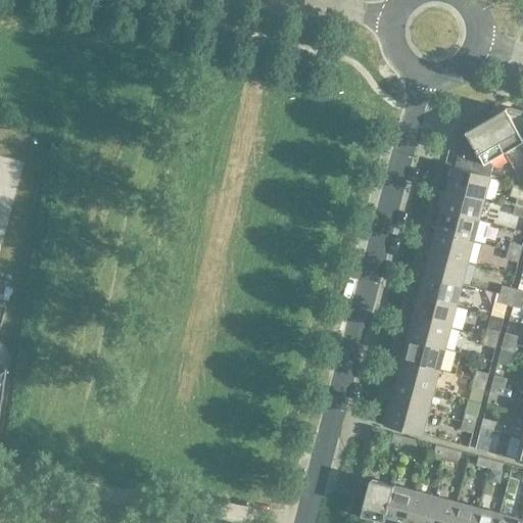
[(511,119),(505,109),(485,121),(504,153),(522,142),(522,115),(516,113),(515,115),(511,119)]
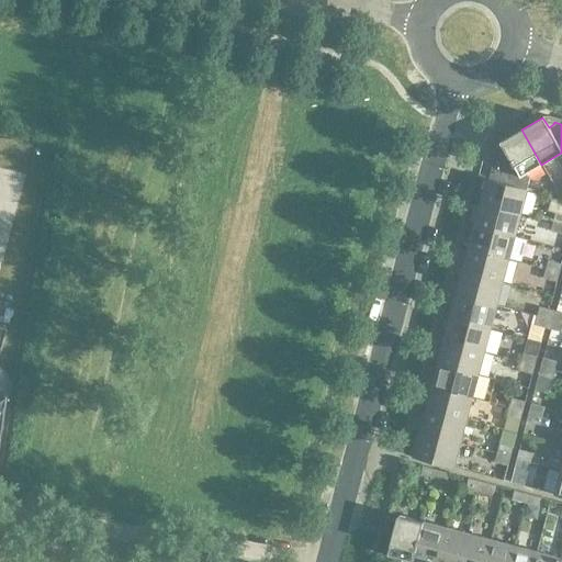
[(541,165),(521,130),(499,143),(506,153),(501,155),(498,155),(492,180),(492,181),(518,189),(518,188),(521,176),(541,165)]
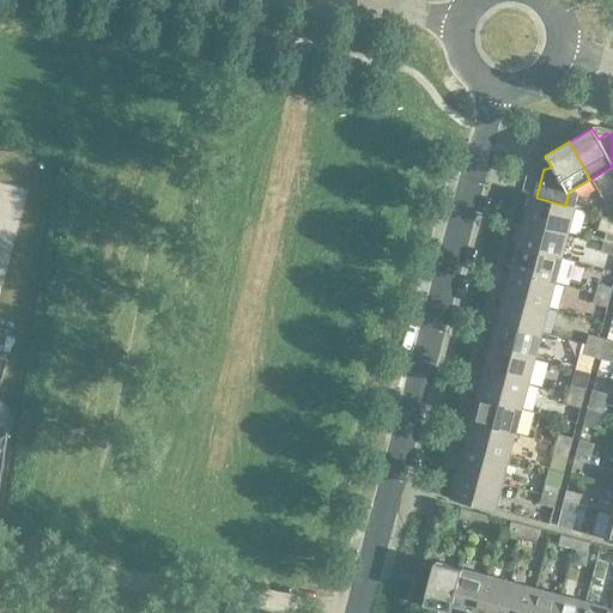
[(536,196),(532,195),(525,222),(566,232),(574,207),(565,205),(565,206),(536,198),(536,196)]
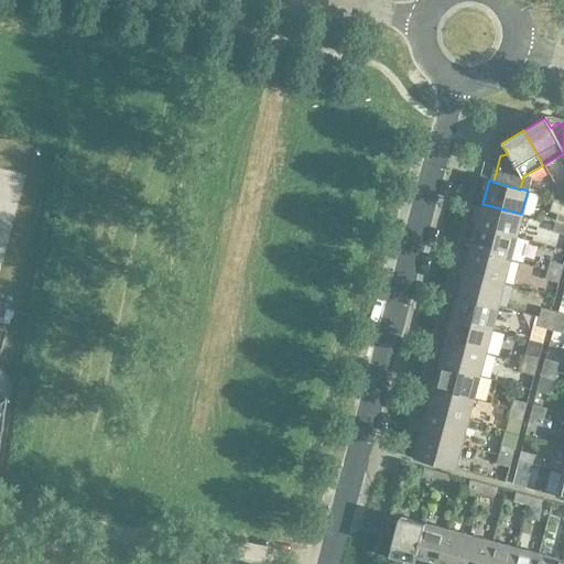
[(521,214),(483,204),(476,227),(516,237),(521,214)]
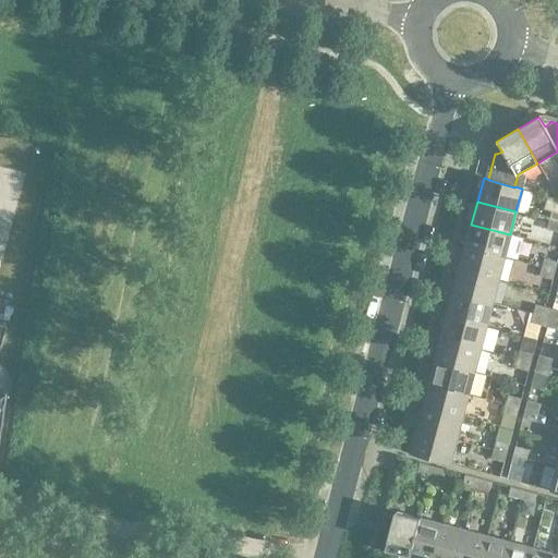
[(557,213),(550,211),(548,220),(557,222),(557,213)]
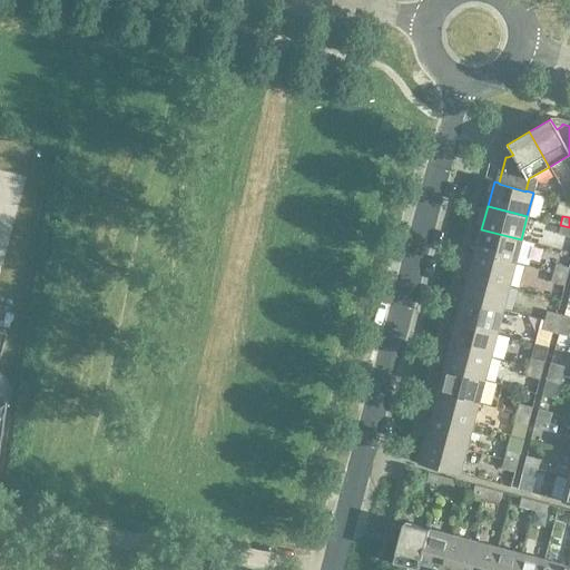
[(569,227),(560,225),(558,235),(569,237),(569,227)]
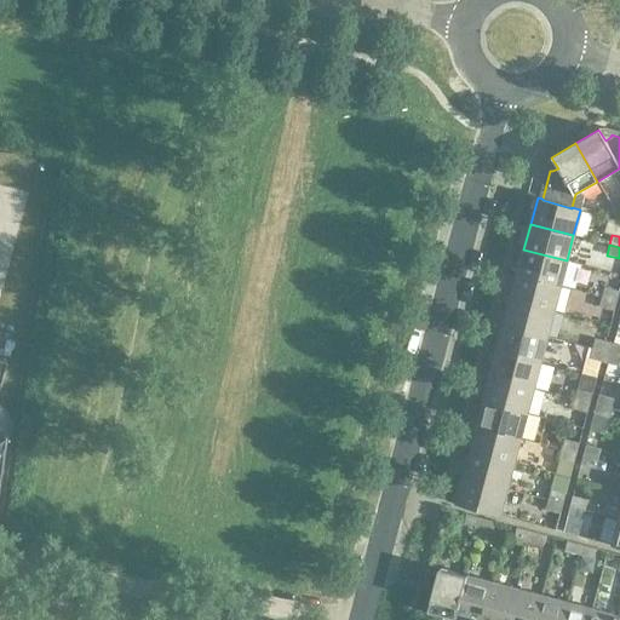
[(567,260),(523,250),(517,275),(560,286),(567,260)]
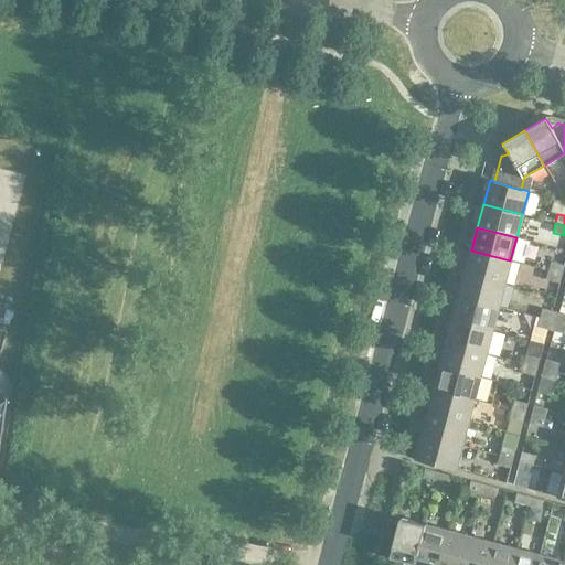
[(510,260),(471,251),(465,274),(504,284),(510,260)]
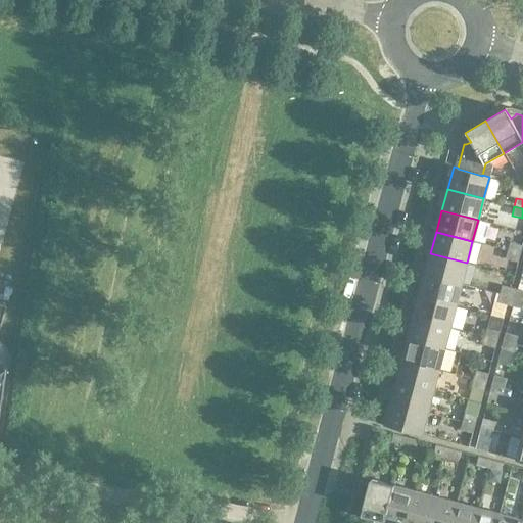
[(510,242),(507,250),(520,254),(522,245),(510,242)]
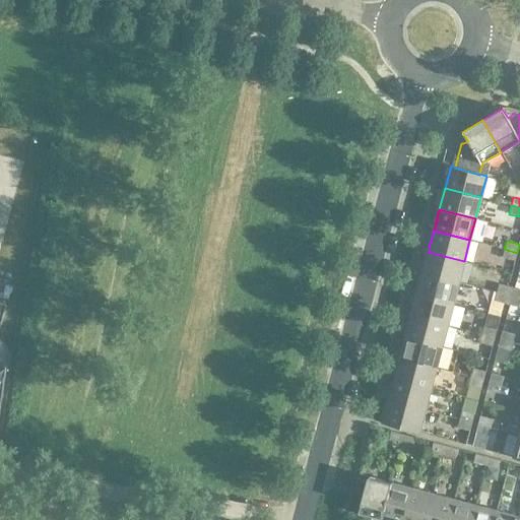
[(517,253),(504,249),(502,258),(515,261),(517,253)]
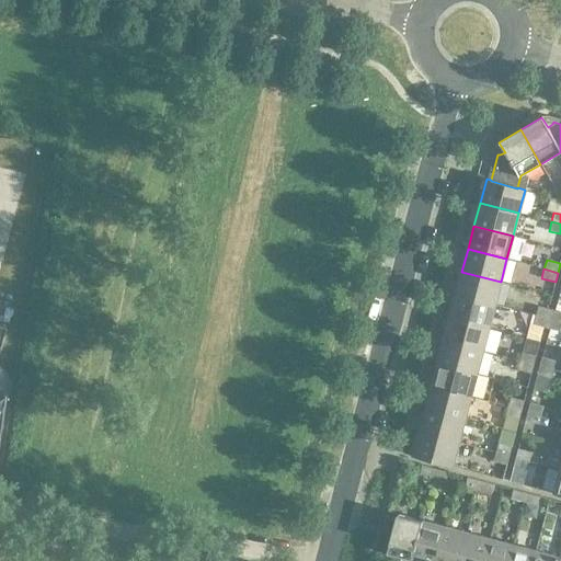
[(501,282),(461,272),(456,295),(494,305),(501,282)]
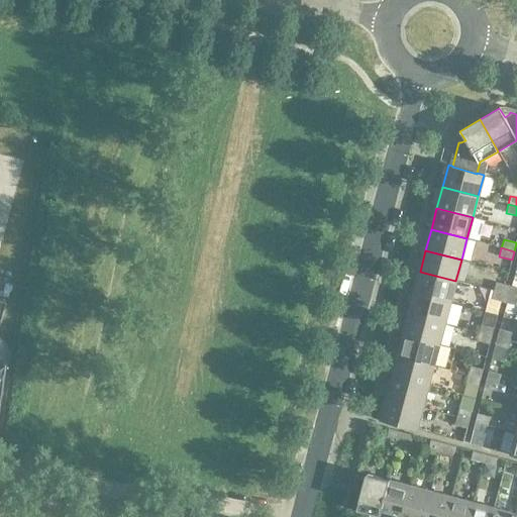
[(455,281),(420,272),(414,293),(450,302),(455,281)]
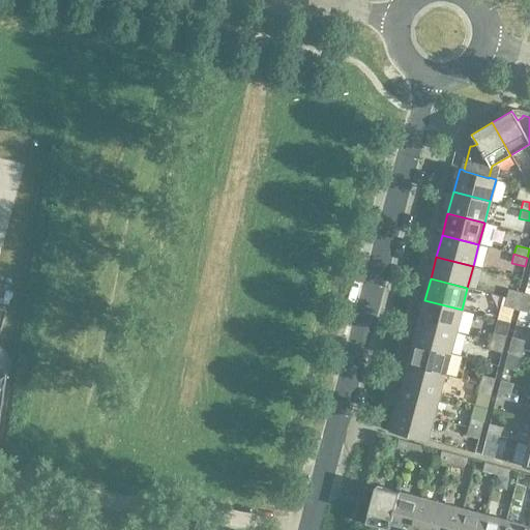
[(508,290),(505,298),(519,301),(521,293),(508,290)]
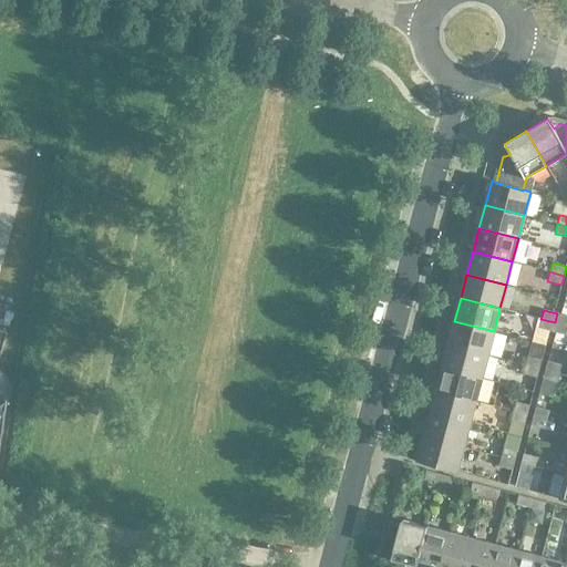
[(566,316),(557,313),(555,322),(566,326),(566,316)]
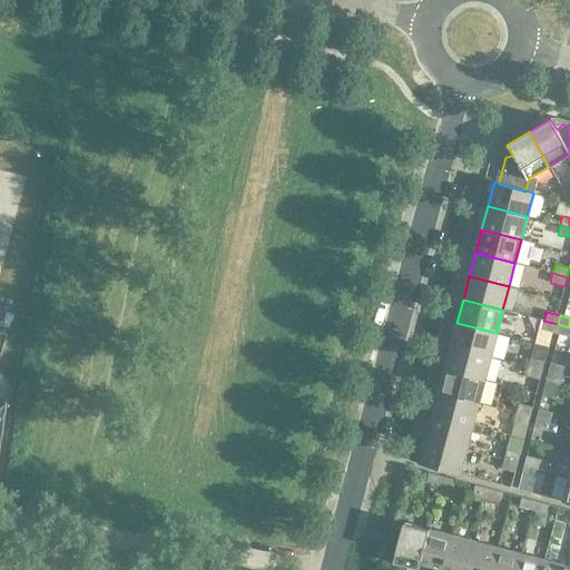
[(558,324),(543,321),(541,330),(554,333),(558,324)]
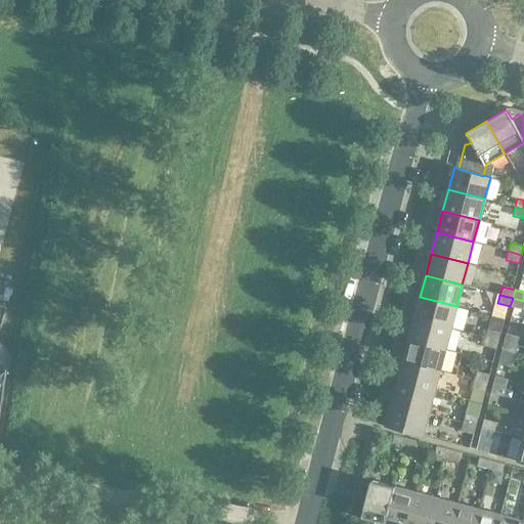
[(456,306),(420,297),(415,318),(450,328),(456,306)]
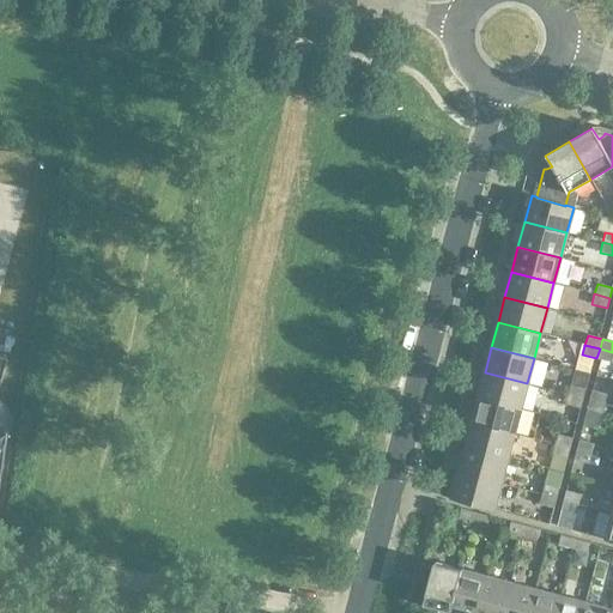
[(612,354),(612,352),(600,349),(596,358),(611,363),(612,354)]
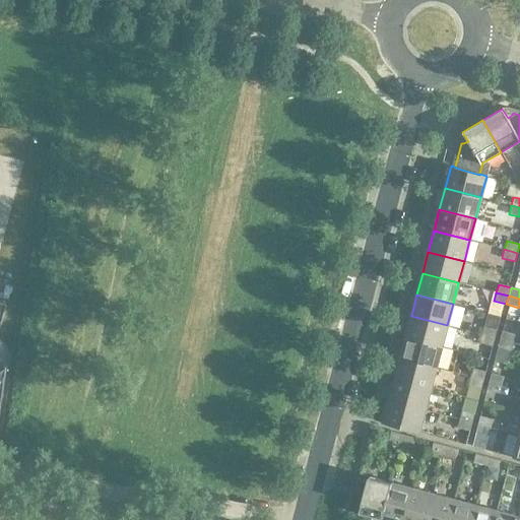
[(447,325),(411,316),(405,337),(442,346),(447,325)]
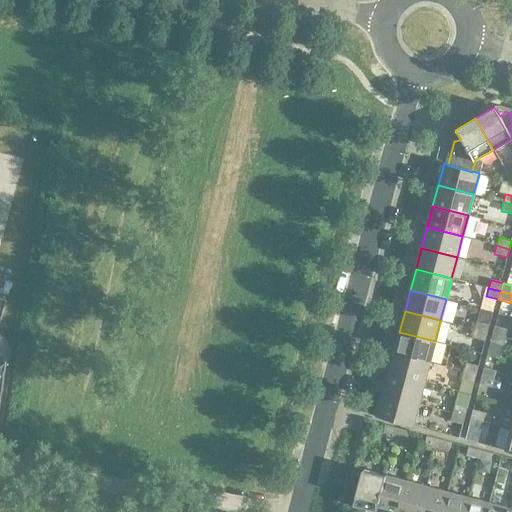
[(476,321),(474,329),(487,333),(489,324),(476,321)]
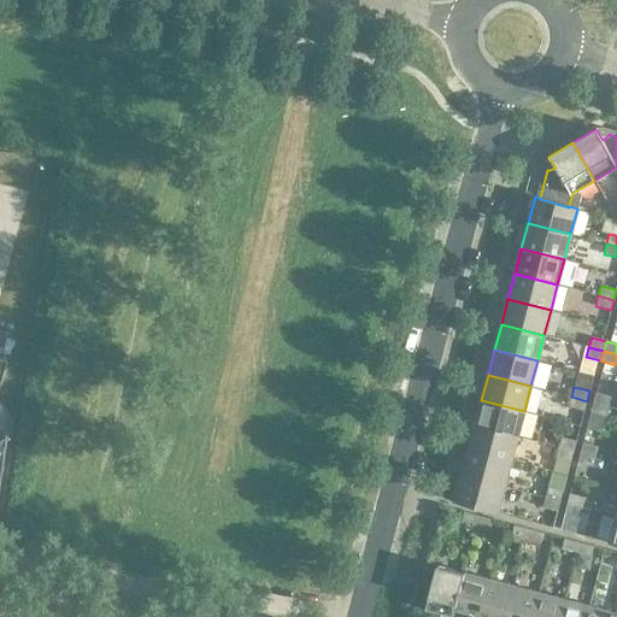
[(611,397),(597,393),(594,403),(609,406),(611,397)]
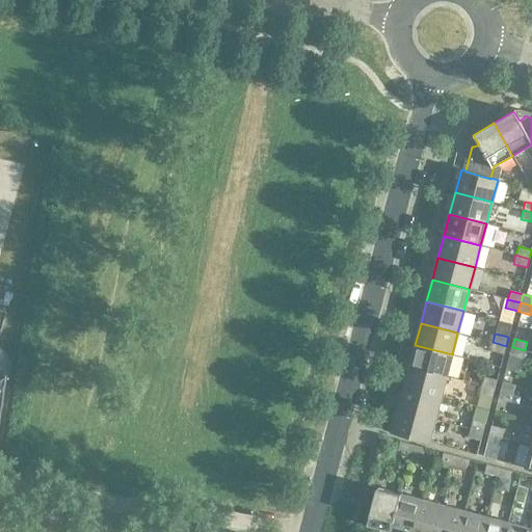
[(506,346),(493,342),(490,351),(503,354),(506,346)]
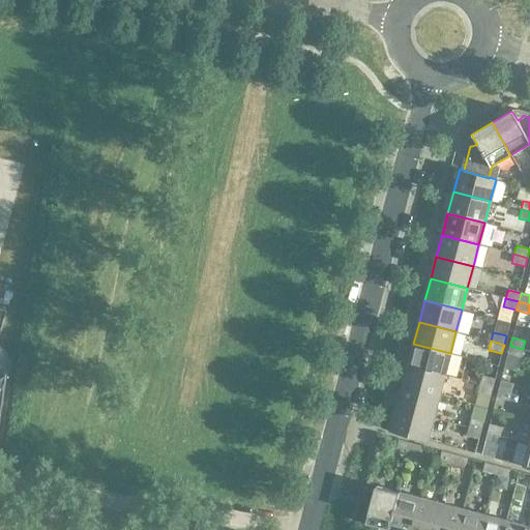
[(450,353),(413,344),(408,365),(444,375),(450,353)]
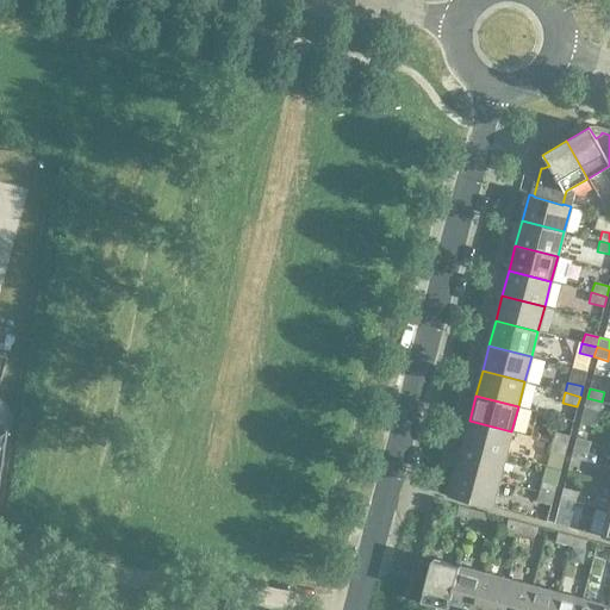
[(602,402),(587,398),(584,409),(599,412),(602,402)]
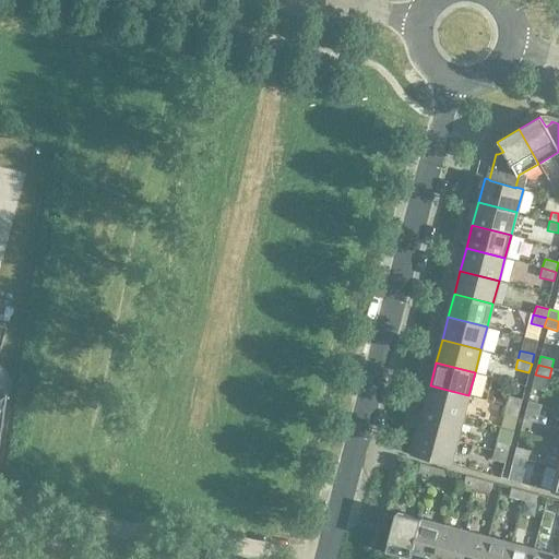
[(468,395),(430,385),(424,408),(463,418),(468,395)]
